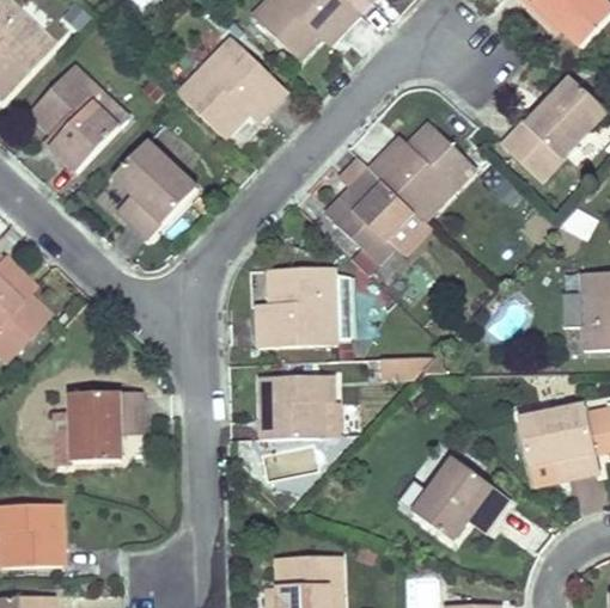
[(0,98),(53,43),(6,0),(0,0),(0,98)]
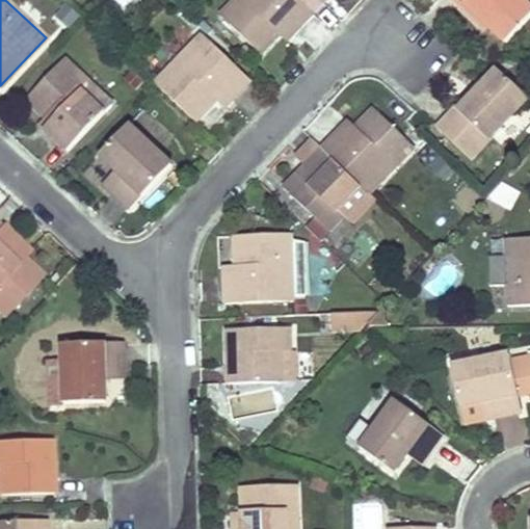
[(283,27),(290,33),(312,11),(299,0),(247,0),(245,2),(243,0),(231,0),(218,14),(260,52),(277,33),(283,27)]
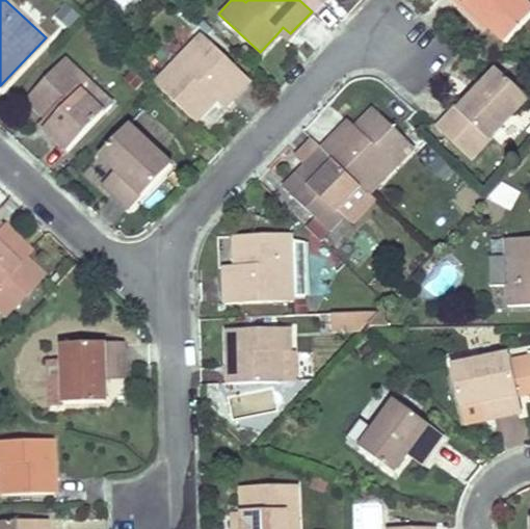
[(299,0),(312,11),(322,0),(299,0)]
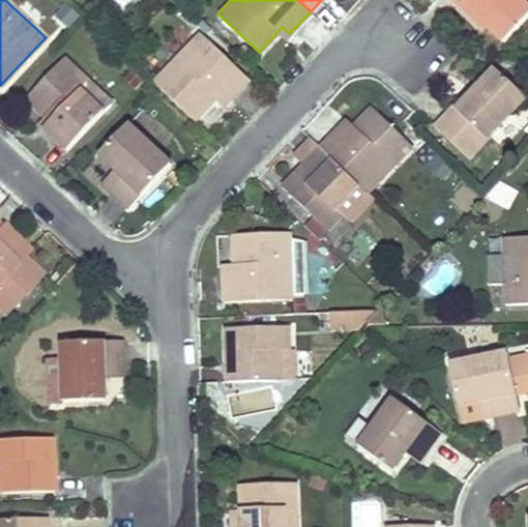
[(527,5),(522,0),(452,0),(459,5),(462,2),(486,24),(502,40),(527,12),(527,5)]
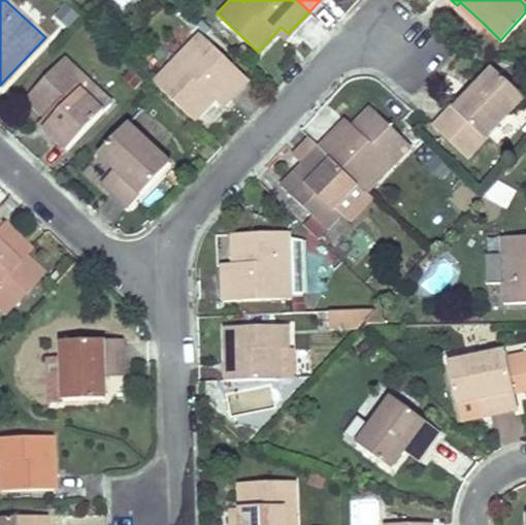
[(457,5),(481,27),(484,24),(460,2),(457,5)]
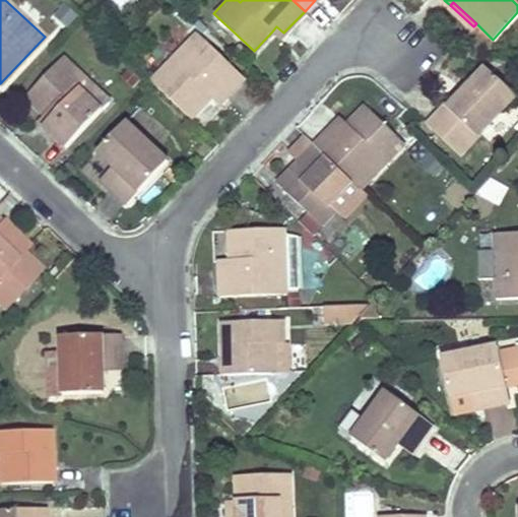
[(278,39),(283,33),(276,26),(271,33),(278,39)]
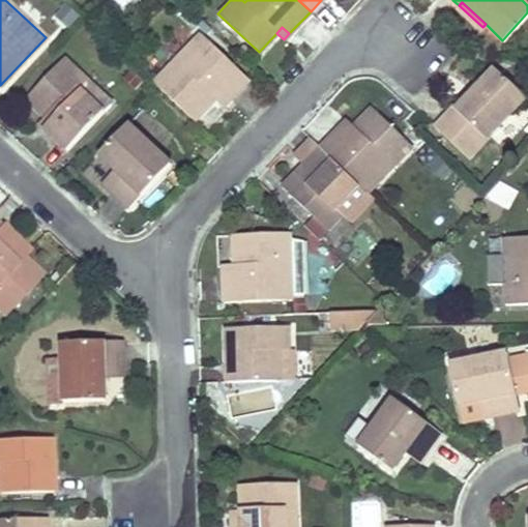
[(213,39),(205,31),(202,34),(211,42),(213,39)]
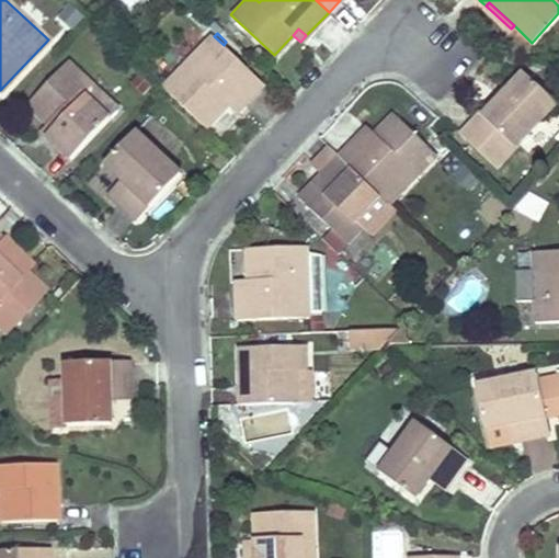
[(214,36),(210,34),(161,86),(205,127),(228,102),(224,98),(228,93),(240,106),(263,83),(224,45),(214,36)]
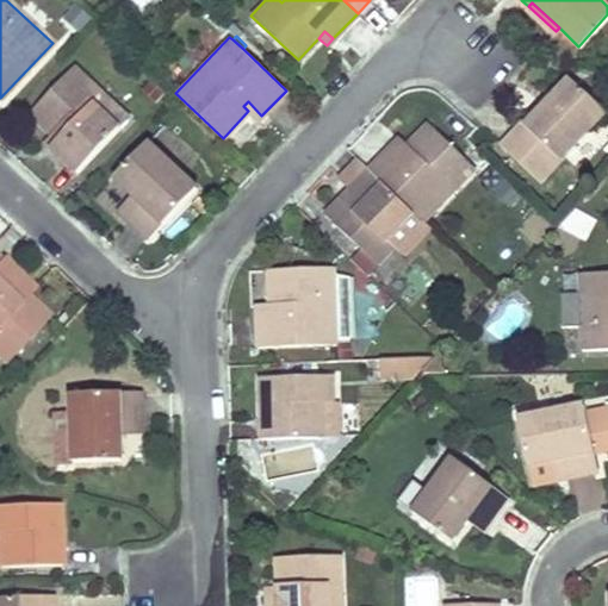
[(28,112),(50,133),(56,139),(49,147),(75,172),(117,126),(85,97),(94,86),(72,64),(28,112)]
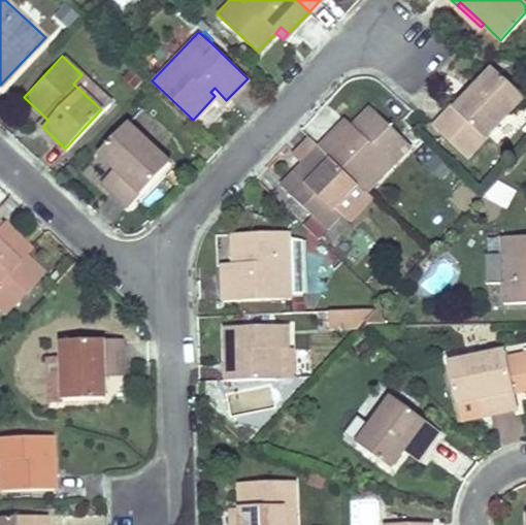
[(501,75),(492,67),(475,84),(454,107),(451,104),(431,125),(465,157),(523,96),(518,92),(501,75)]
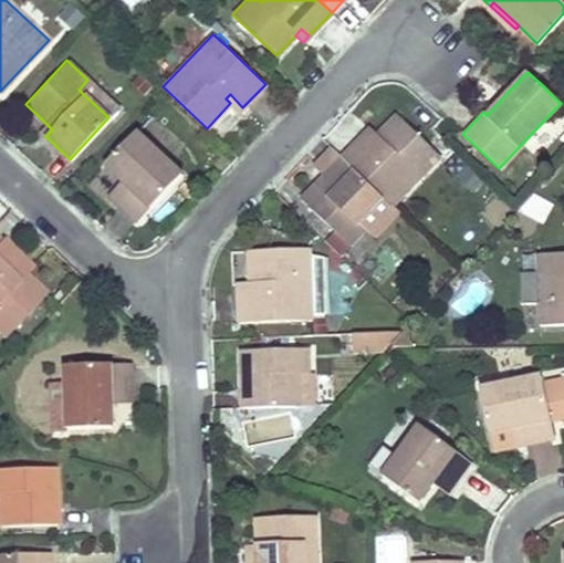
[(555,98),(559,94),(542,77),(538,81),(555,98)]
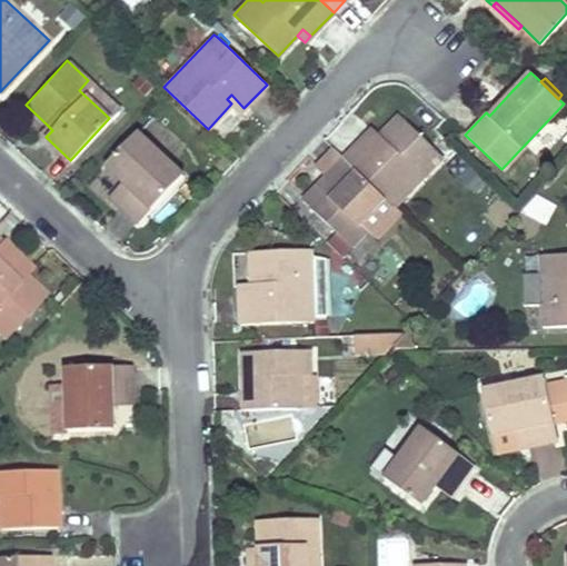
[(109,118),(119,108),(88,80),(79,90),(109,118)]
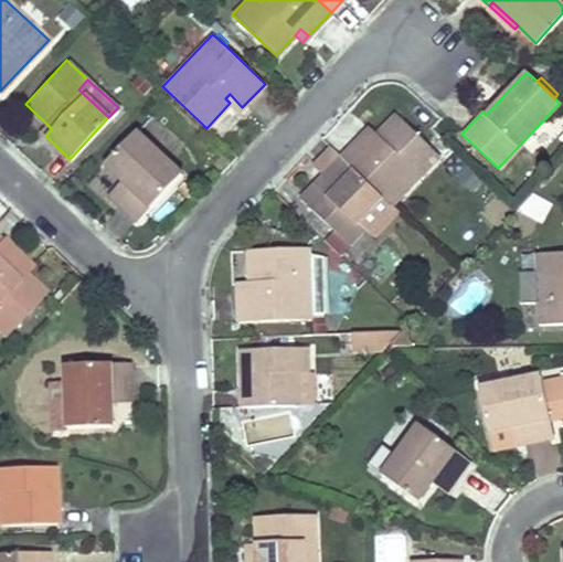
[(509,89),(506,87),(482,112),(486,115),(509,89)]
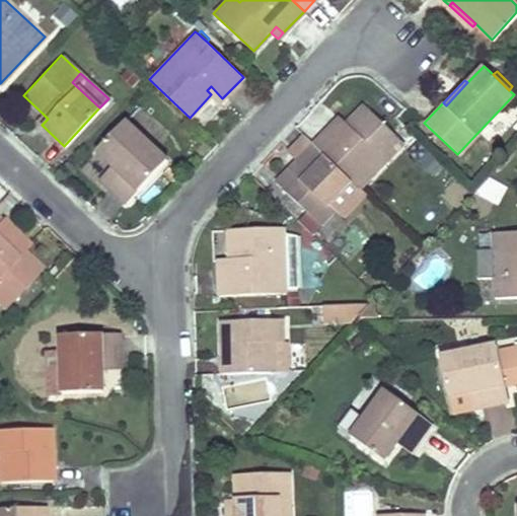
[(222,98),(211,86),(207,90),(211,94),(219,102),(222,98)]
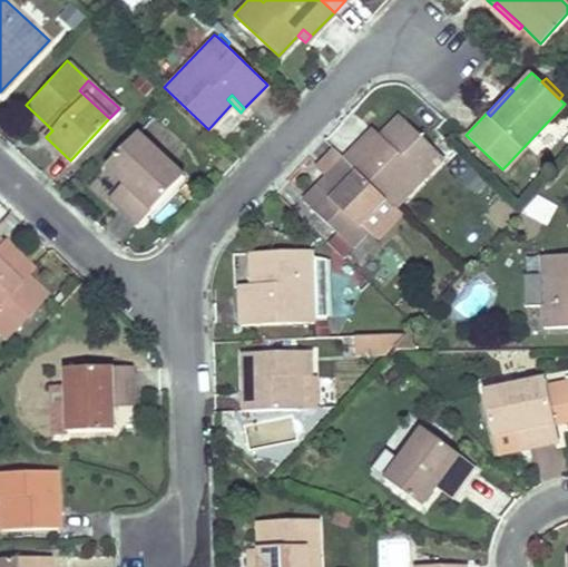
[(442,155),(399,113),(379,134),(373,140),(365,133),(342,157),(384,196),(413,166),(422,175),(442,155)]
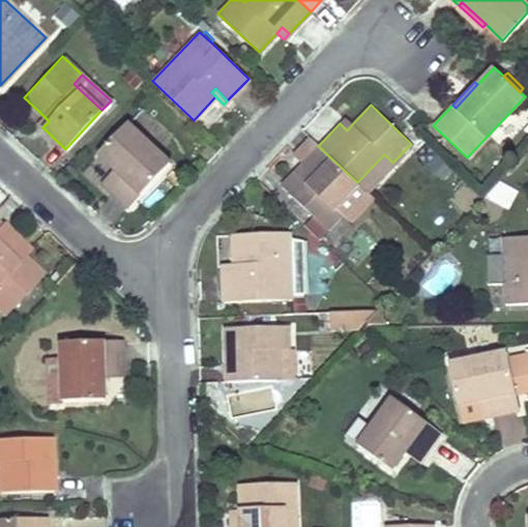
[(49,121),(44,116),(37,122),(42,127),(49,121)]
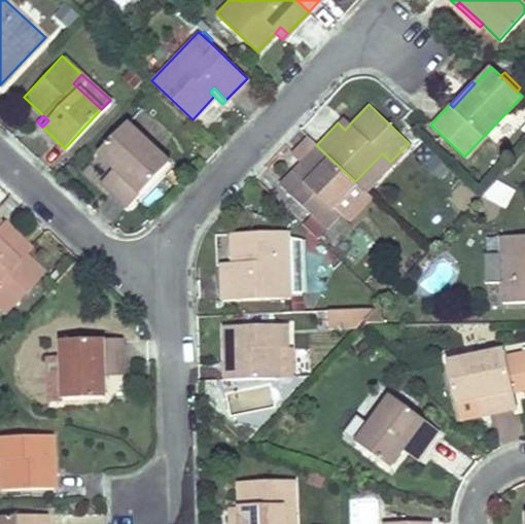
[(338,123),(345,130),(350,124),(343,117),(338,123)]
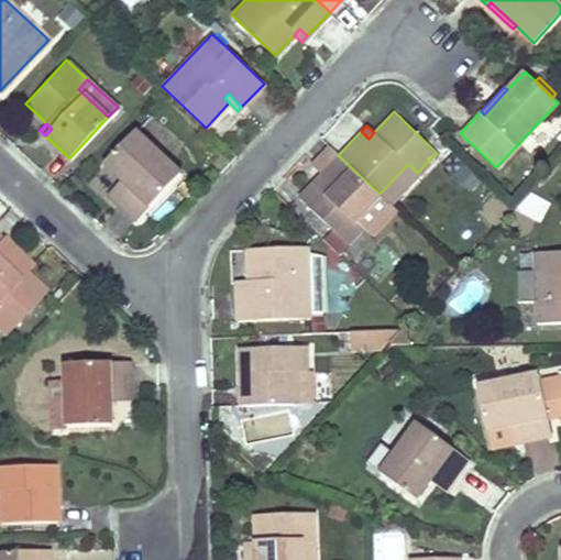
[(151,145),(133,130),(128,136),(144,152),(151,145)]
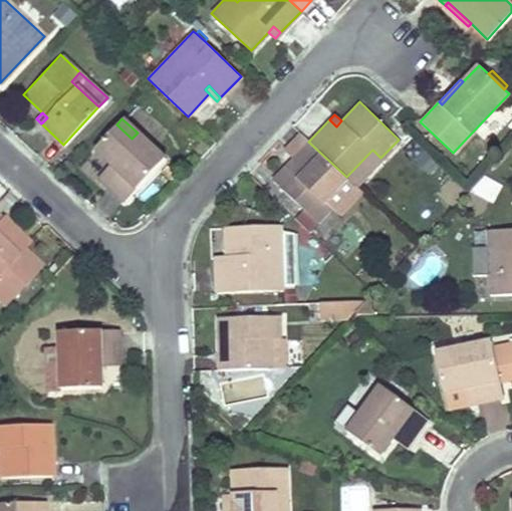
[(132,139),(116,124),(93,149),(109,164),(114,170),(103,182),(122,201),(164,158),(138,133),(132,139)]
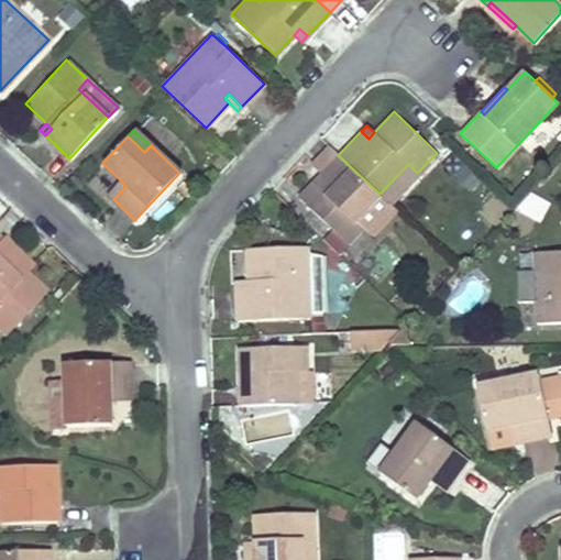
[(330,178),(322,171),(299,196),(348,243),(364,226),(358,218),(380,194),(338,155),(327,167),(334,174),(330,178)]
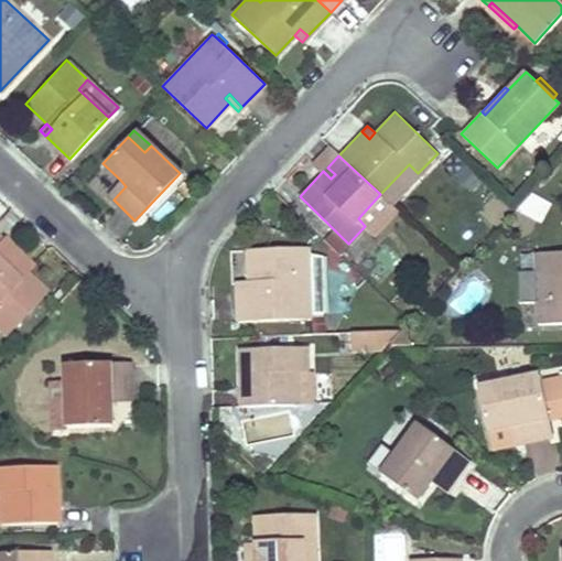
[(389,203),(418,173),(409,164),(380,194),(389,203)]
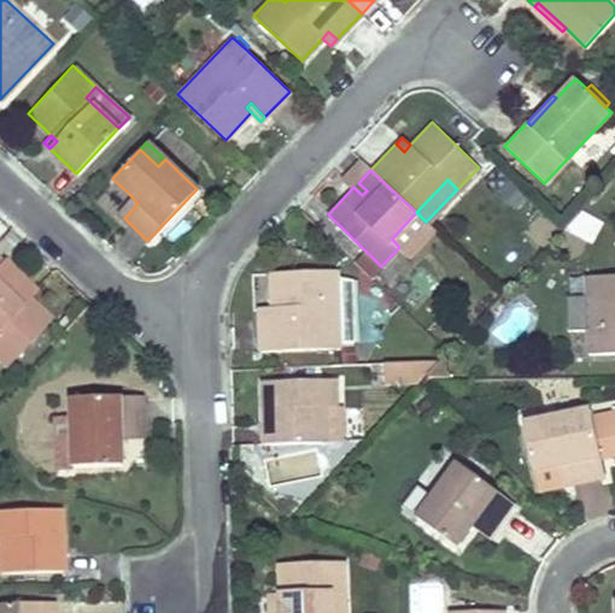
[(362,195),(367,190),(358,183),(353,187),(362,195)]
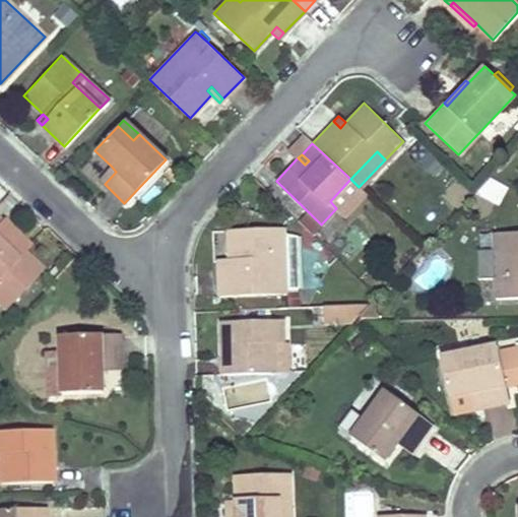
[(105,184),(116,172),(111,166),(99,179),(105,184)]
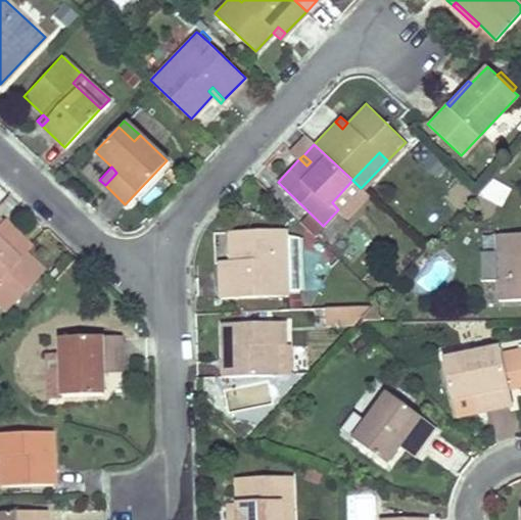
[(361,188),(352,180),(332,202),(338,209),(341,211),(363,190),(361,188)]
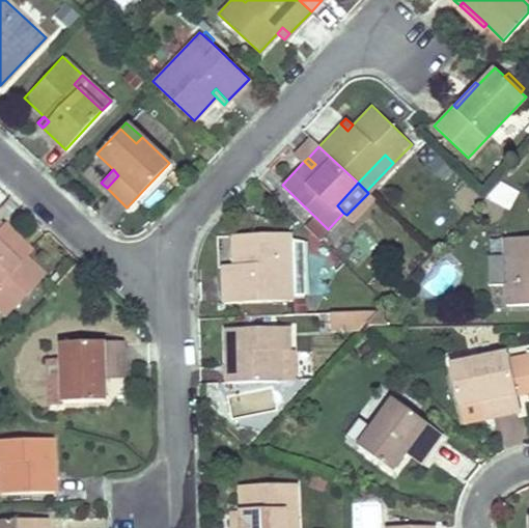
[(341,219),(326,233),(335,244),(351,228),(341,219)]
